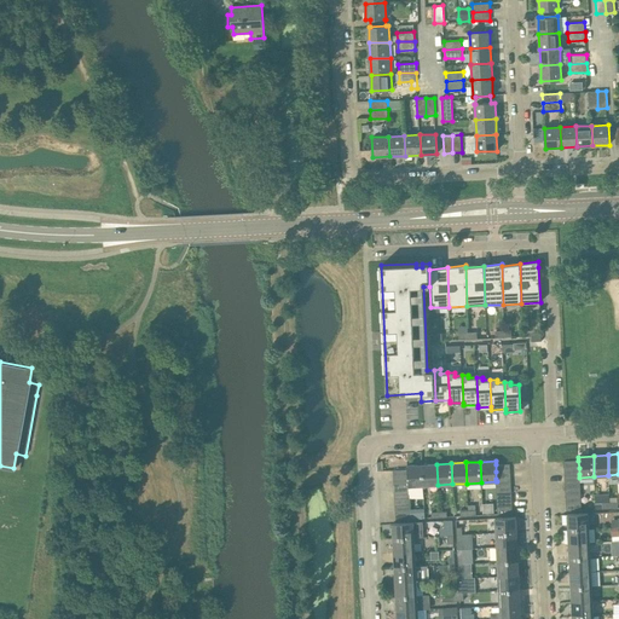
[(423,486),(423,485),(422,464),(408,466),(408,469),(409,476),(409,484),(409,486),(409,491),(409,493),(423,492),(423,486)]
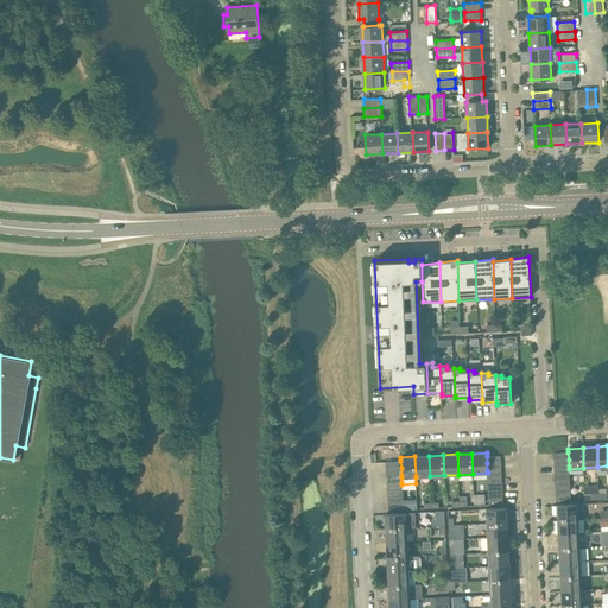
[(416,476),(430,476),(429,456),(415,456),(416,476)]
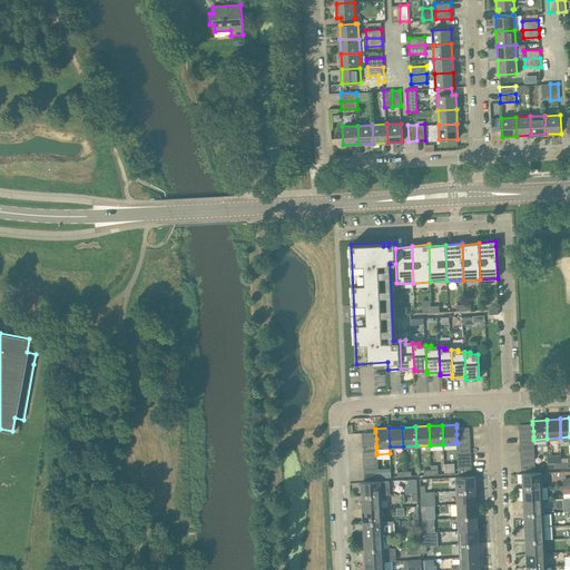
[(523,488),(542,487),(541,472),(522,473),(523,488)]
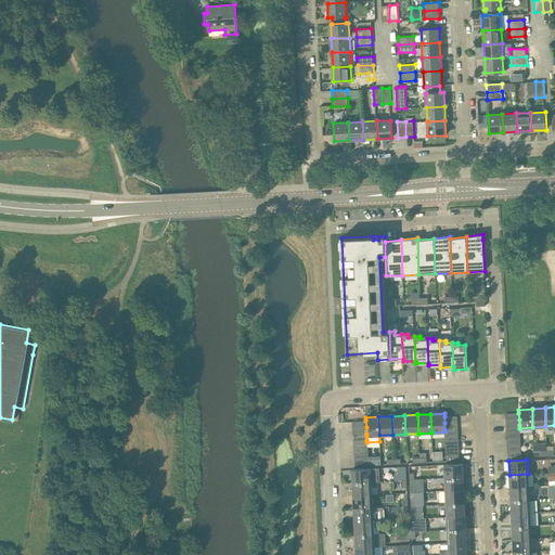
[(444,478),(464,477),(463,463),(444,464),(444,478)]
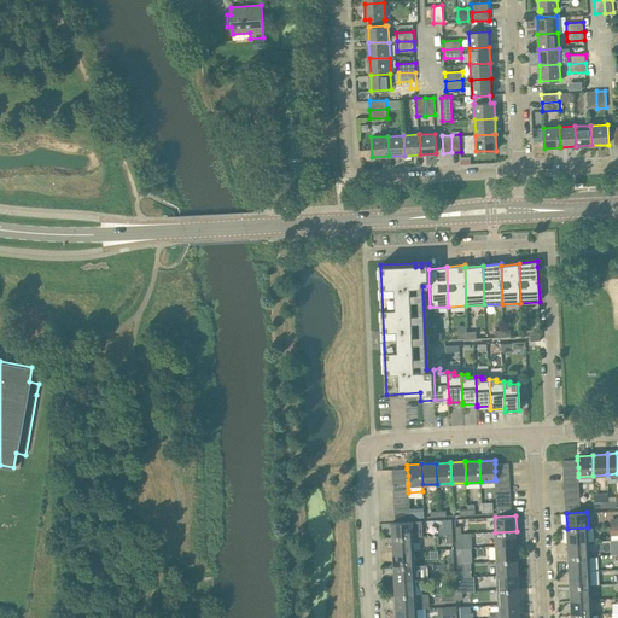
[(392,537),(413,536),(424,536),(423,522),(392,523),(392,537)]
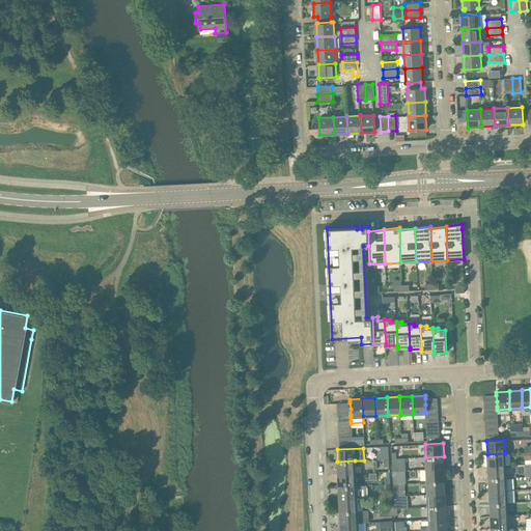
[(506,466),(505,453),(487,454),(488,467),(506,466)]
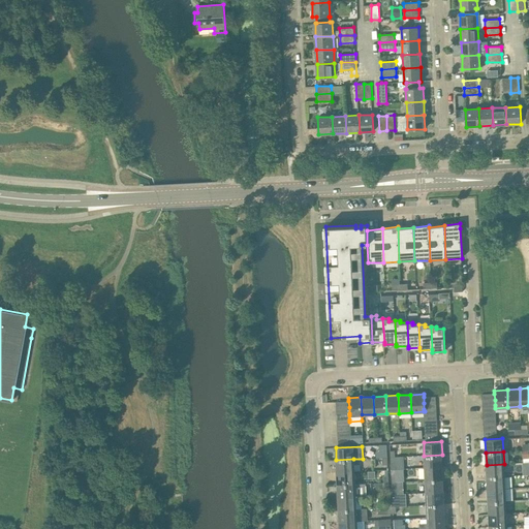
[(442,467),(442,455),(424,456),(425,468),(442,467)]
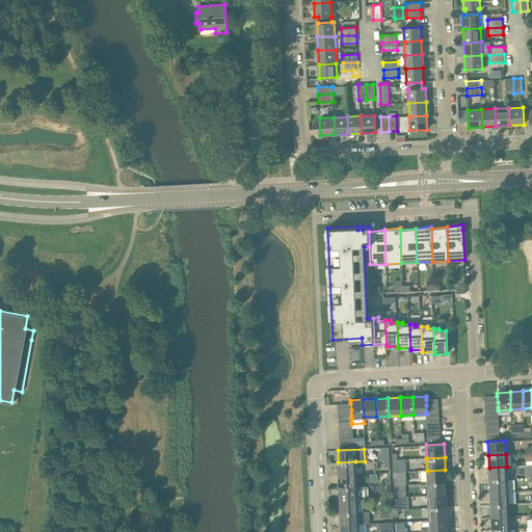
[(356,474),(355,461),(338,462),(339,475),(356,474)]
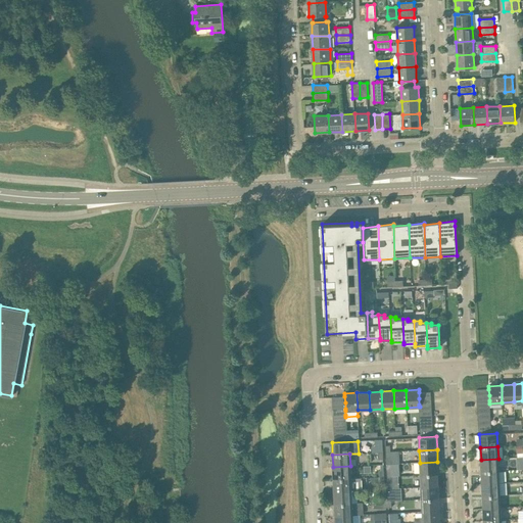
[(498,471),(498,459),(481,460),(481,472),(498,471)]
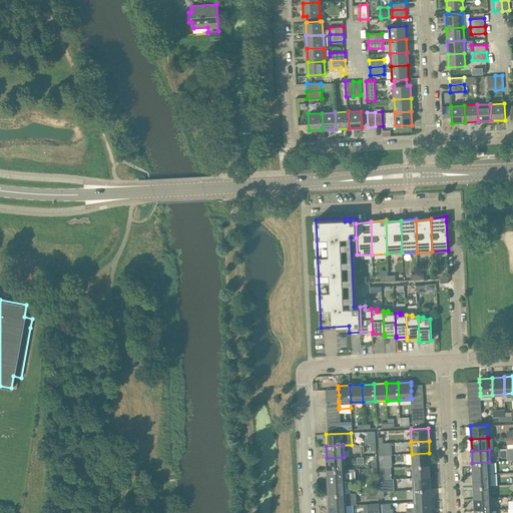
[(413,466),(430,465),(429,453),(412,454),(413,466)]
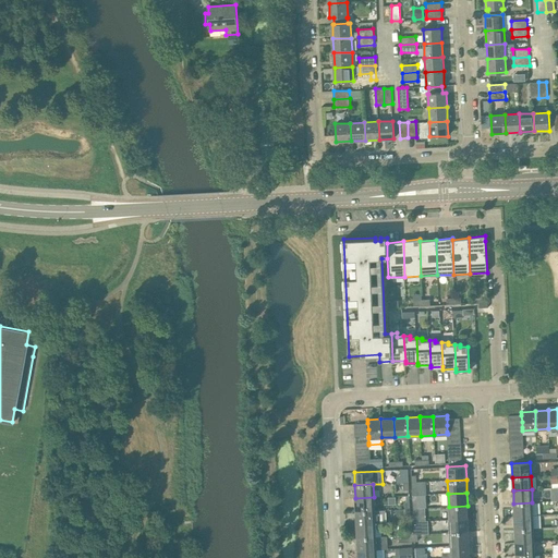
[(355,511),(375,510),(374,497),(355,498),(355,511)]
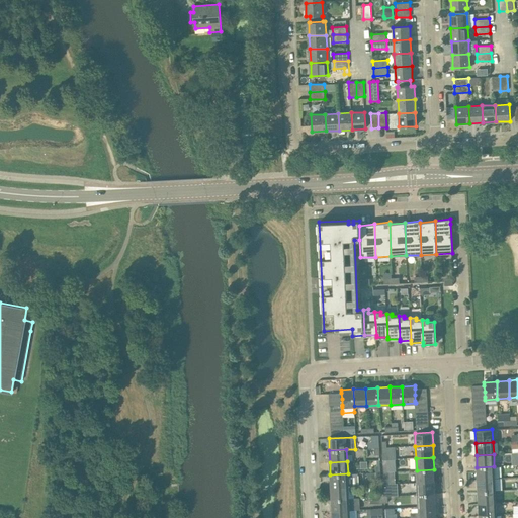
[(495,479),(494,466),(477,467),(478,480),(495,479)]
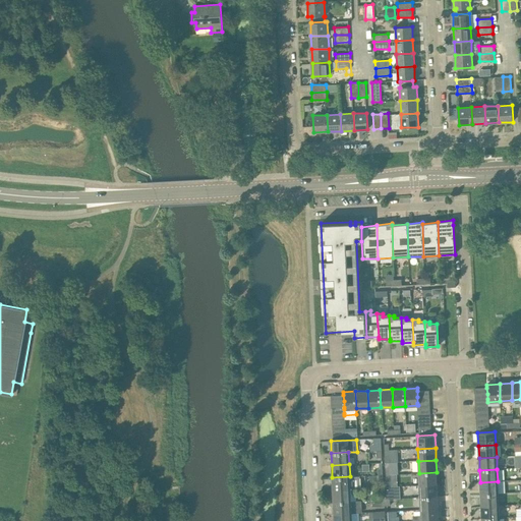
[(419,485),(437,484),(437,472),(419,473),(419,485)]
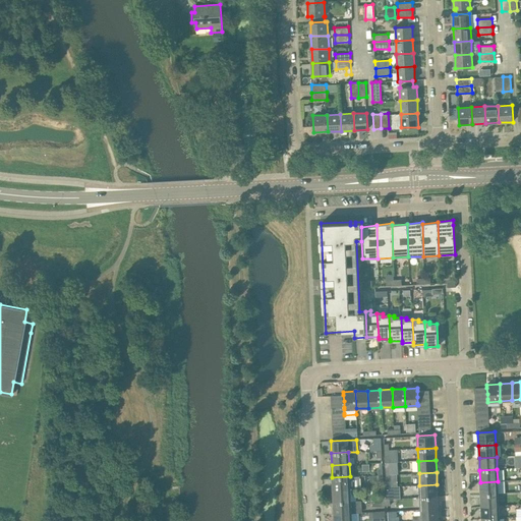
[(333,489),(350,488),(360,488),(360,476),(350,476),(332,477),(333,489)]
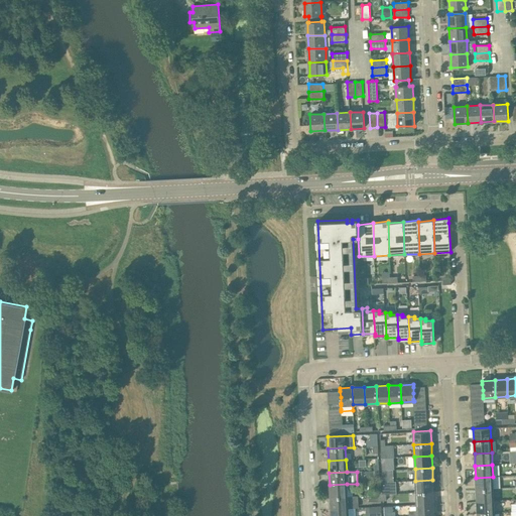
[(494,489),(493,477),(476,478),(476,490),(494,489)]
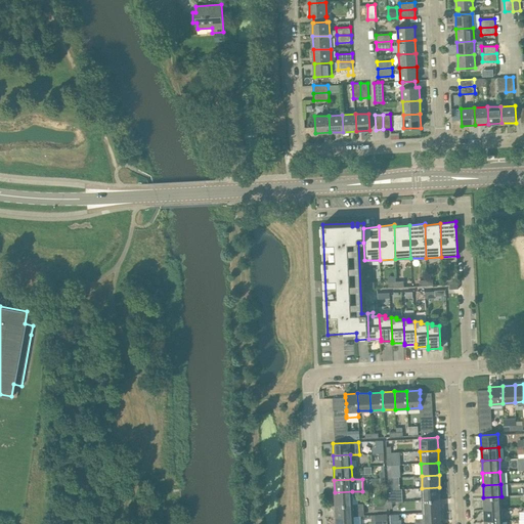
[(423,500),(440,499),(439,487),(422,488),(423,500)]
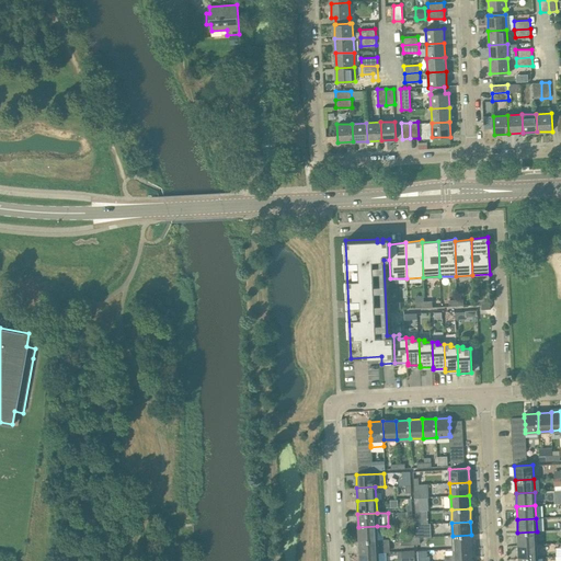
[(414,525),(415,530),(415,538),(420,537),(424,537),(423,524),(414,525)]
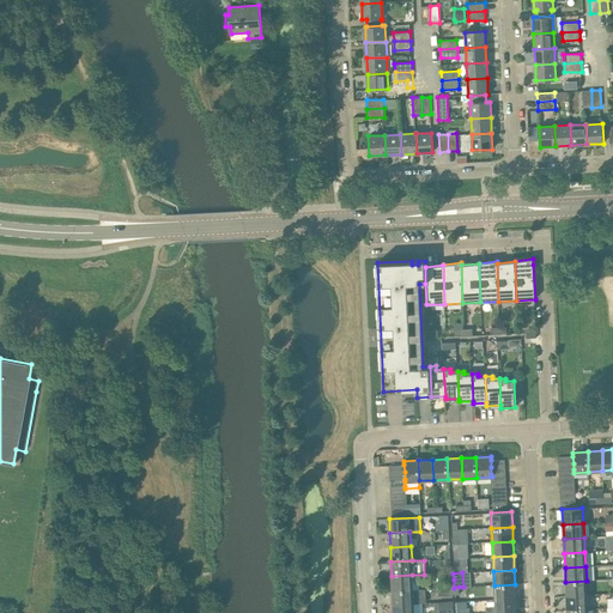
[(393,590),(413,589),(412,575),(392,576),(393,590)]
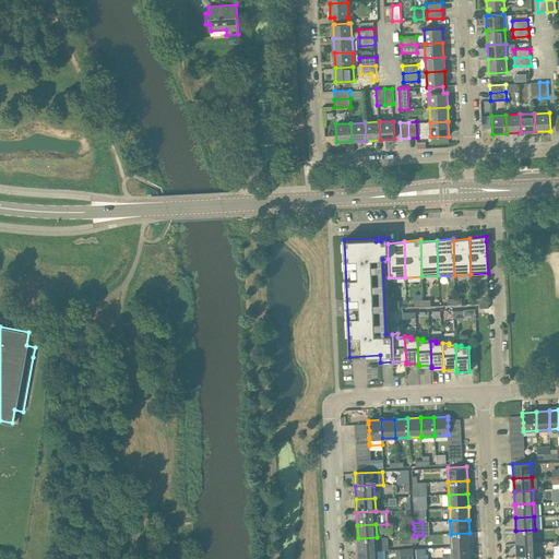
[(535,543),(535,530),(515,531),(516,544),(535,543)]
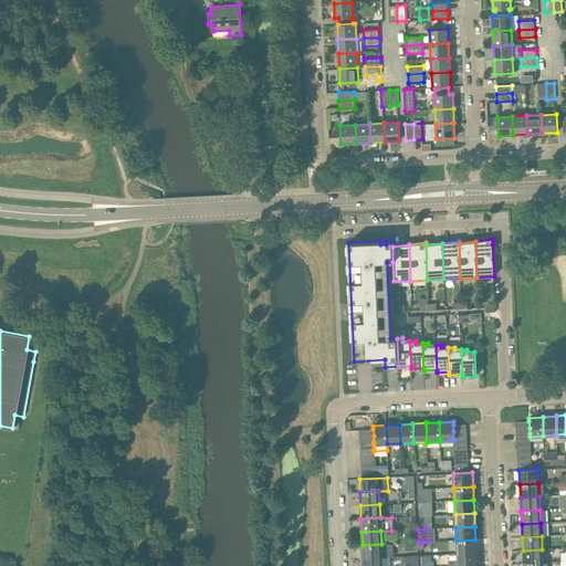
[(457,554),(477,553),(475,540),(457,541),(457,554)]
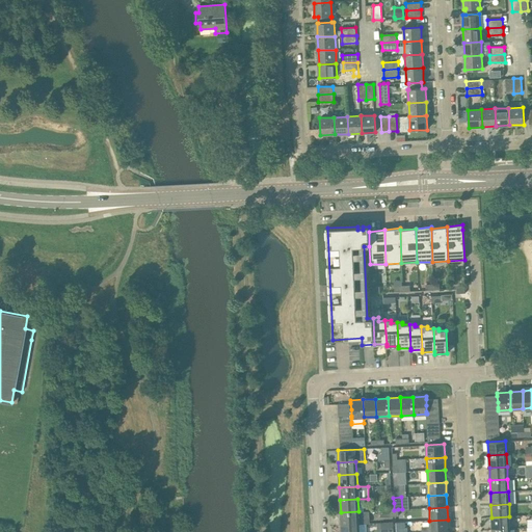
[(341,525),(360,524),(370,524),(369,511),(358,511),(341,512),(341,525)]
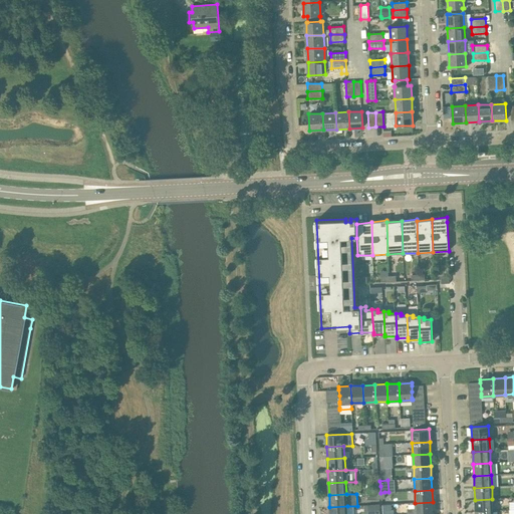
[(493,511),(492,499),(475,500),(476,512),(493,511)]
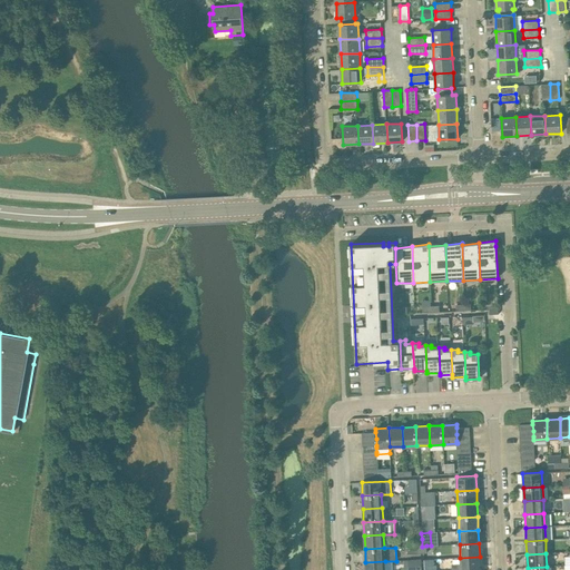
[(461,569),(472,569),(480,569),(480,557),(460,558),(461,563),(461,569)]
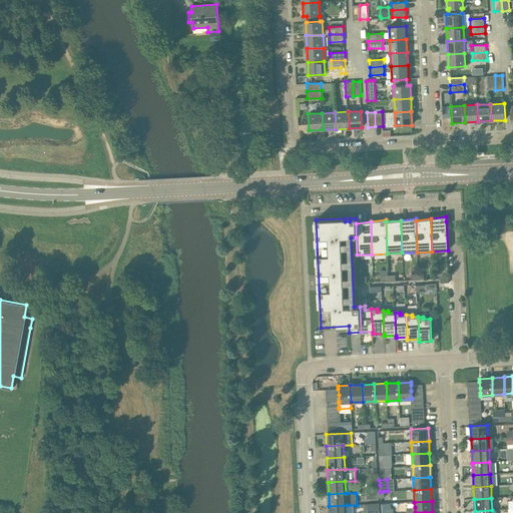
[(391,512),(391,503),(382,504),(382,512),(391,512)]
